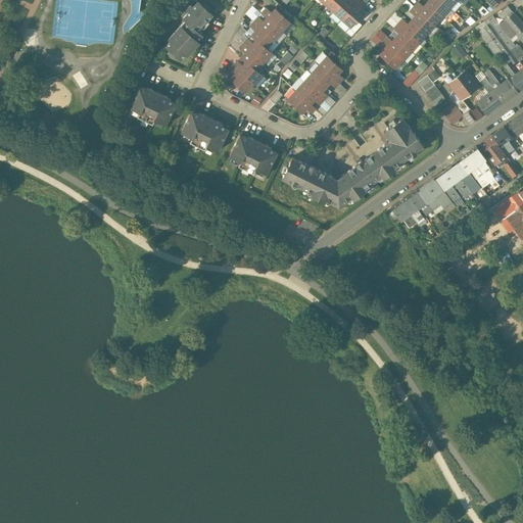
[(328,0),(325,4),(333,11),(343,0),(328,0)]
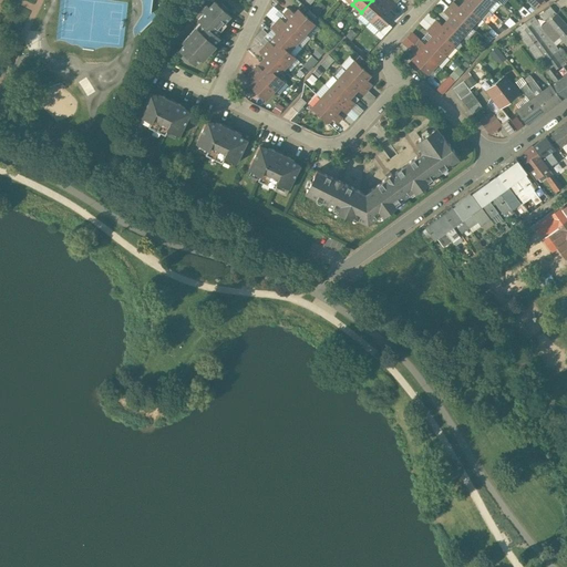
[(379,0),(372,0),(361,12),(371,21),(390,0),(380,0),(380,1),(379,0)]
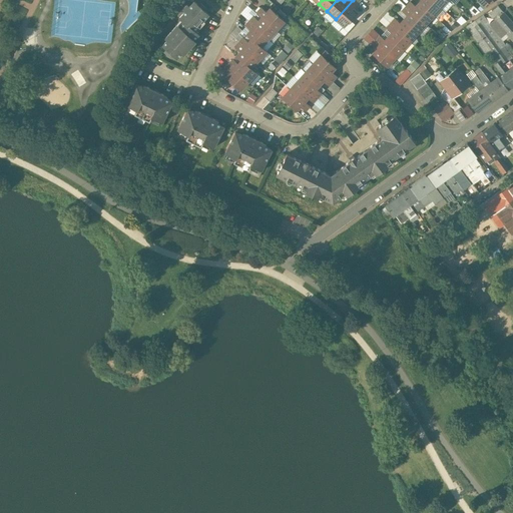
[(353,0),(336,19),(345,27),(357,13),(353,9),(358,4),(353,0)]
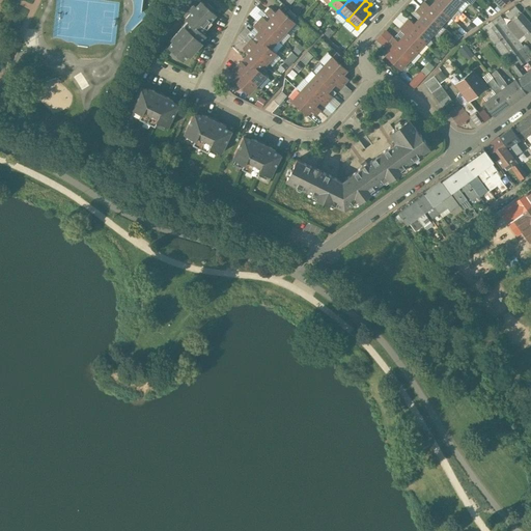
[(456,7),(447,0),(436,0),(434,3),(448,17),(456,7)]
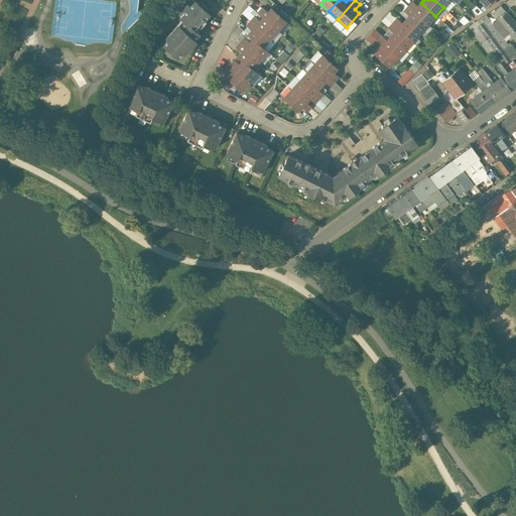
[(195,1),(190,7),(187,5),(183,9),(185,11),(179,18),(184,22),(163,45),(167,49),(164,51),(171,57),(173,54),(178,59),(183,52),(182,51),(194,40),(195,41),(200,35),(196,30),(200,26),(199,25),(204,20),(205,21),(210,15),(206,11),(208,8),(201,2),(199,5),(195,1)]
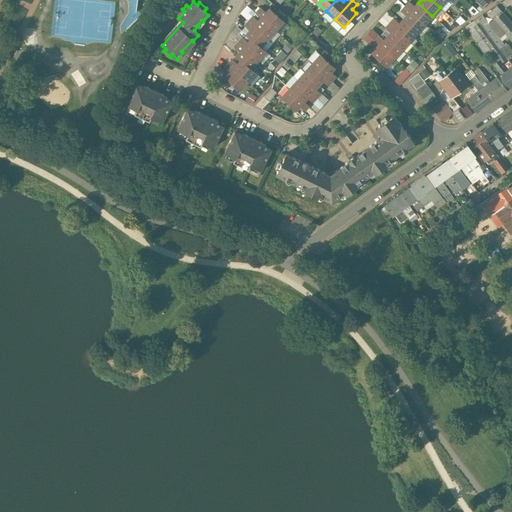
[(432,16),(418,3),(415,7),(410,2),(405,7),(425,24),(432,16)]
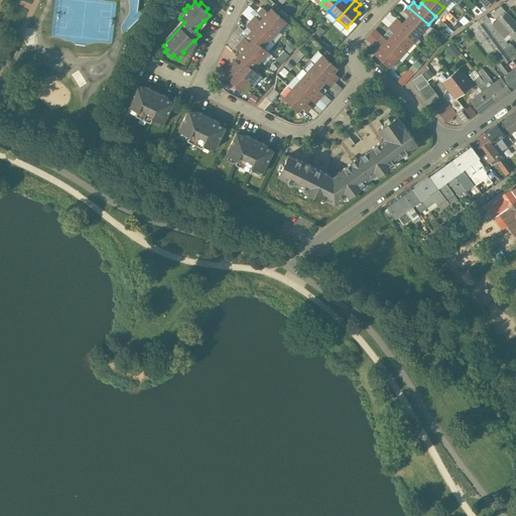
[(477,5),(473,9),(479,15),(483,11),(477,5)]
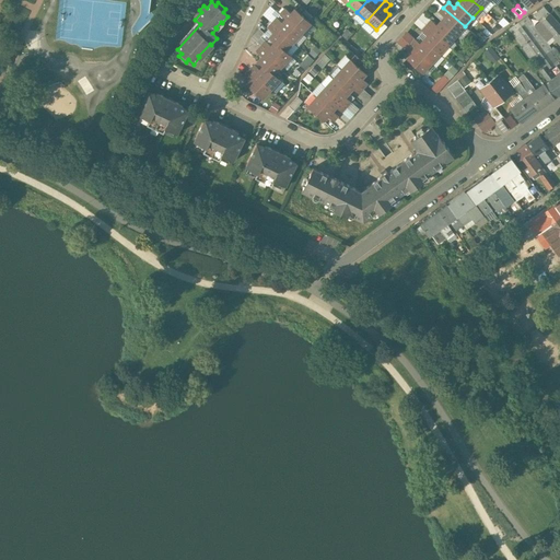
[(465,26),(443,8),(439,12),(444,18),(441,22),(456,36),(465,26)]
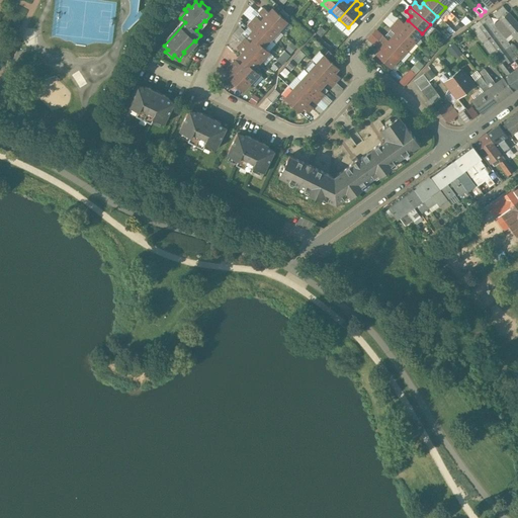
[(287,21),(272,9),(269,13),(264,8),(260,13),(279,30),(287,21)]
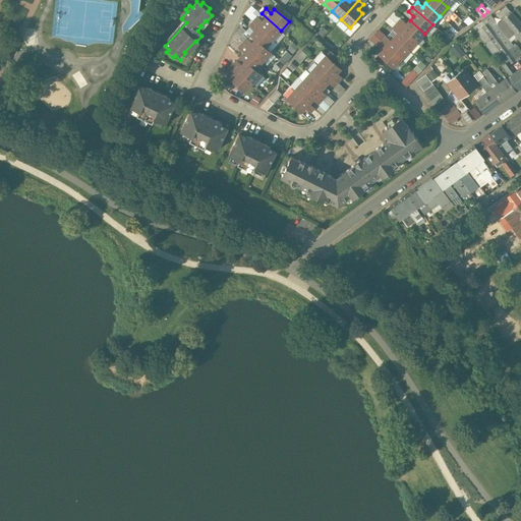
[(266,18),(263,21),(257,17),(253,21),(273,40),(281,31),(262,13),(261,13),(266,18)]
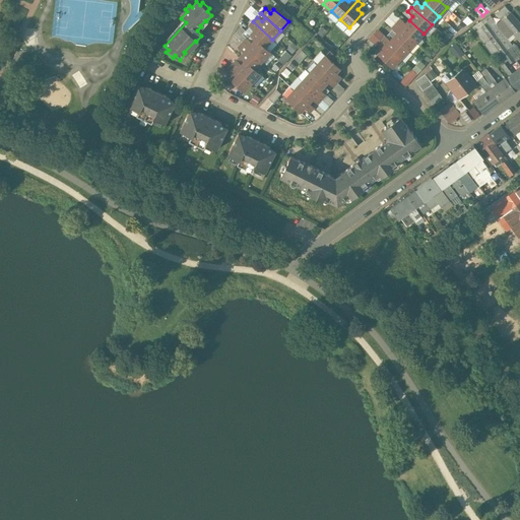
[(519,23),(510,13),(502,20),(519,41),(519,23)]
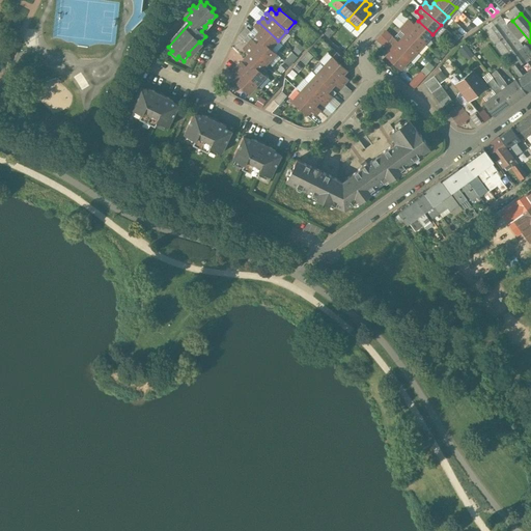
[(479,16),(473,20),(477,25),(482,22),(479,16)]
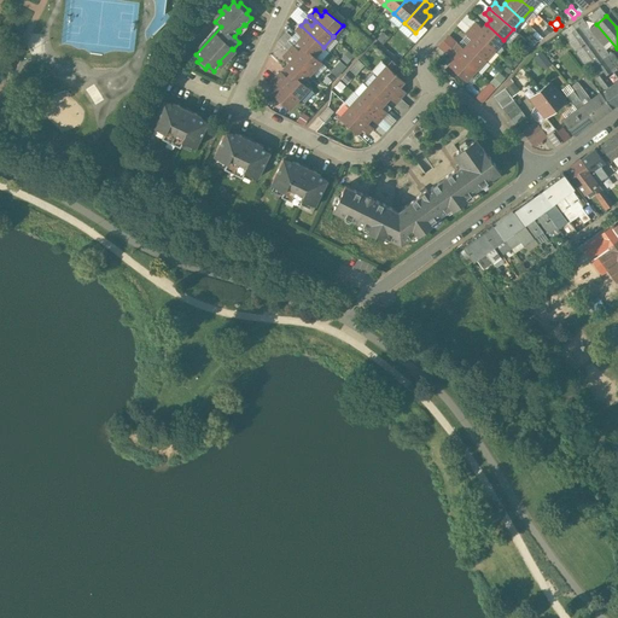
[(608,56),(582,18),(563,31),(596,79),(604,74),(605,76),(617,66),(610,54),(608,56)]
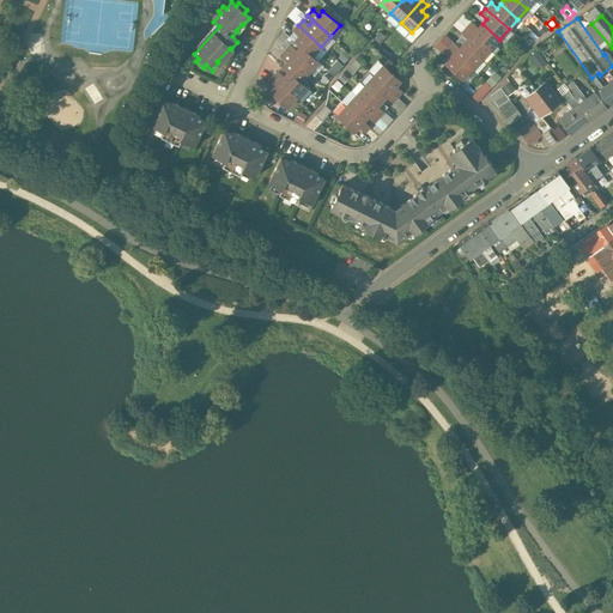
[(499,40),(483,24),(478,29),(472,23),(467,29),(490,49),(499,40)]
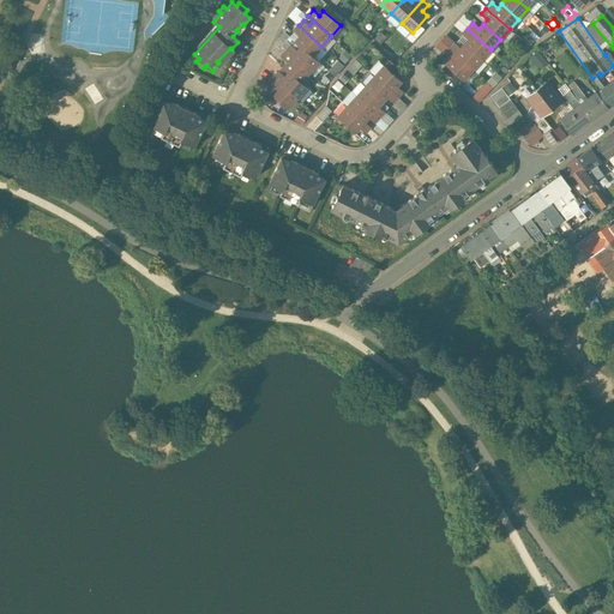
[(321,47),(299,25),(294,31),(300,36),(295,41),(318,62),(319,61),(313,56),(321,47)]
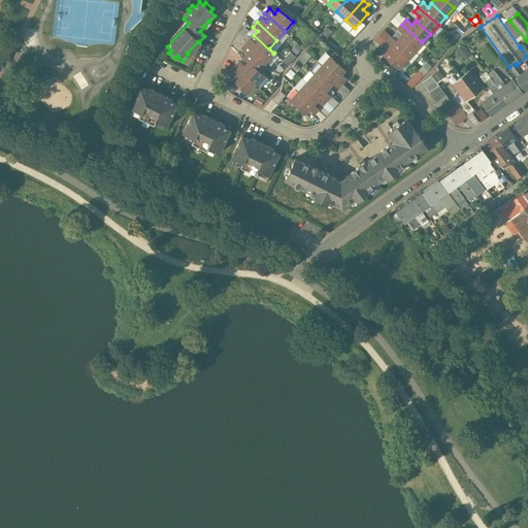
[(422,42),(402,25),(398,29),(403,34),(399,38),(415,52),(422,42)]
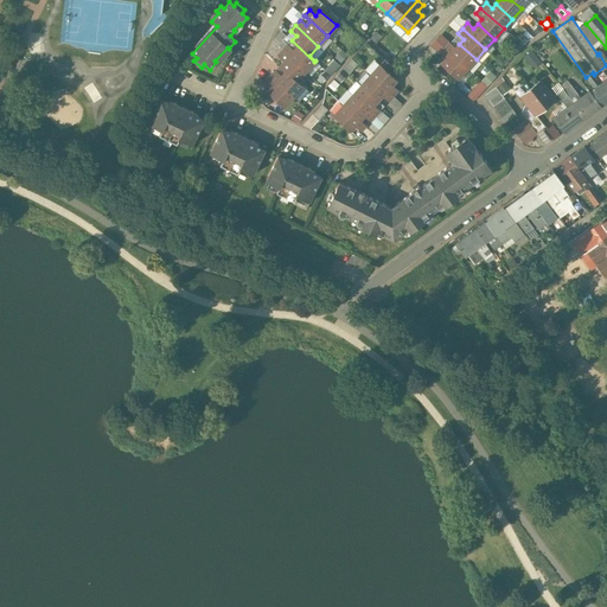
[(371,37),(377,43),(383,36),(377,31),(371,37)]
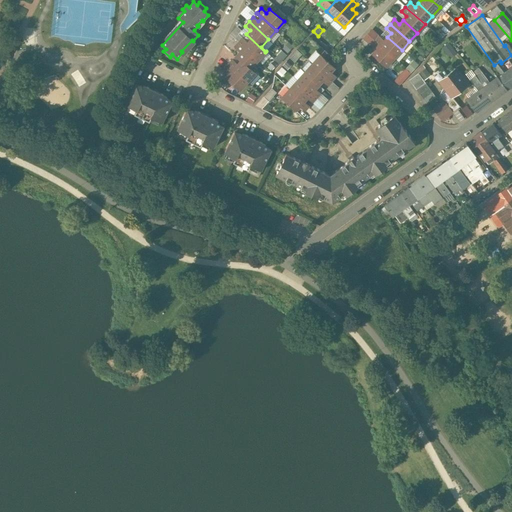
[(251,39),(248,43),(243,38),(239,43),(258,60),(265,52),(246,34),(246,35),(251,39)]
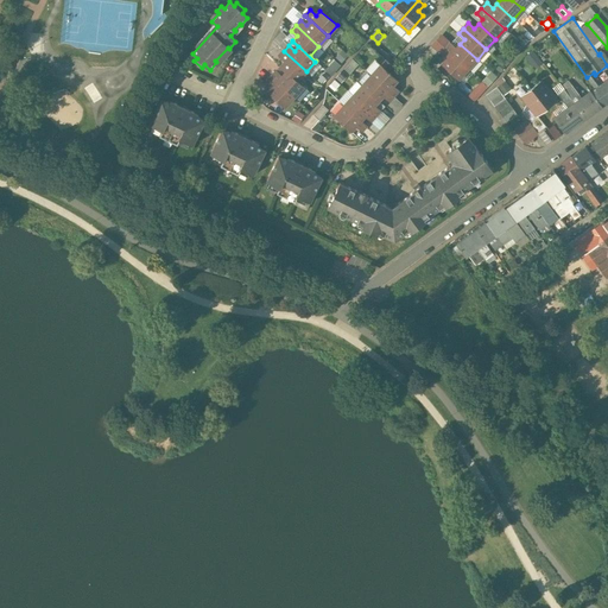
[(477,59),(460,44),(456,48),(450,43),(445,49),(468,69),(477,59)]
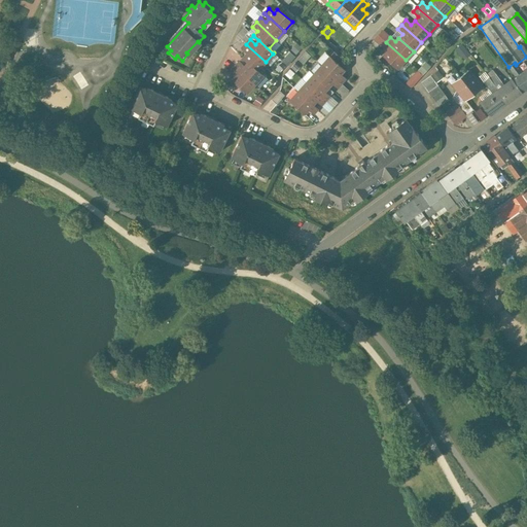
[(406,60),(386,42),(381,46),(387,51),(383,56),(397,69),(406,60)]
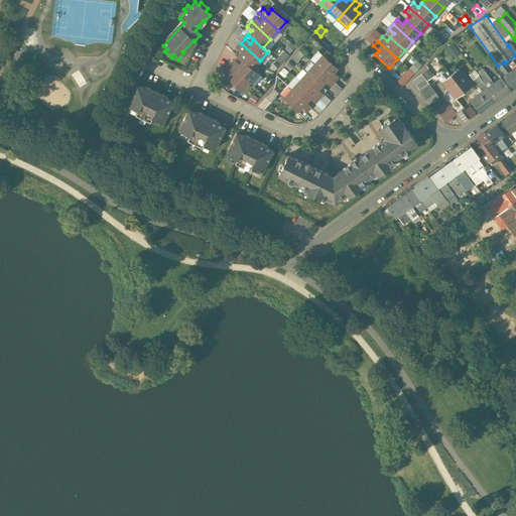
[(459,50),(452,42),(445,47),(452,55),(459,50)]
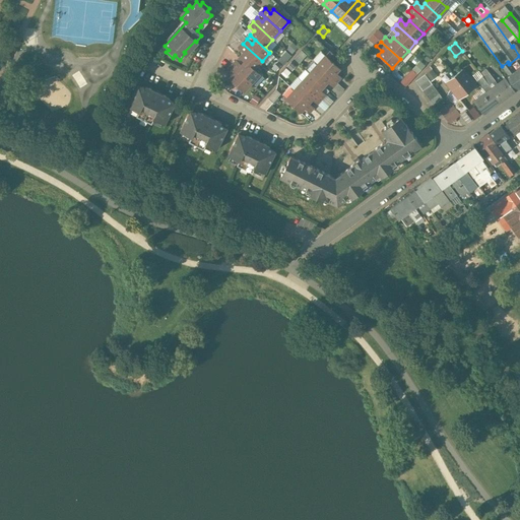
[(262,61),(243,44),(238,48),(243,53),(240,57),(259,74),(254,69),(262,61)]
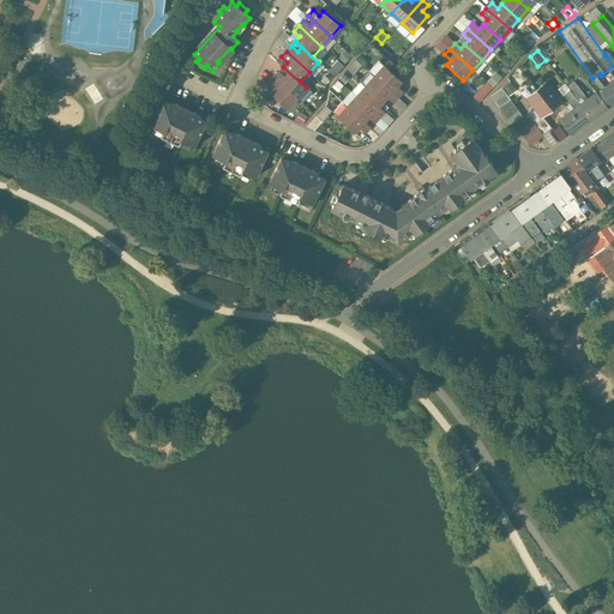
[(336,76),(345,66),(339,60),(330,68),(336,76)]
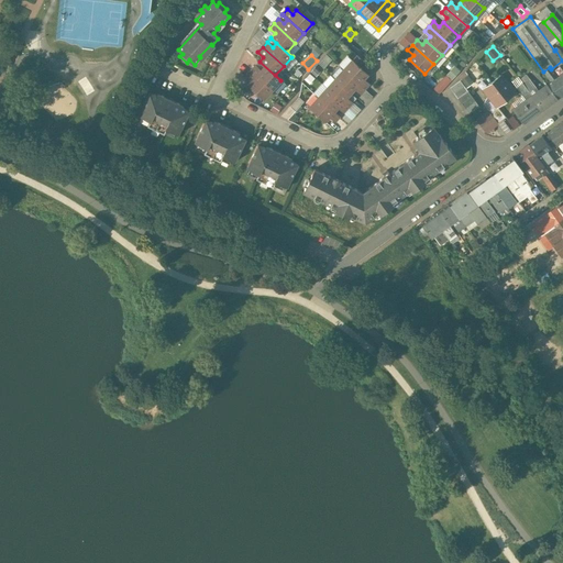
[(368,75),(352,61),(343,69),(365,89),(370,84),(364,79),(368,75)]
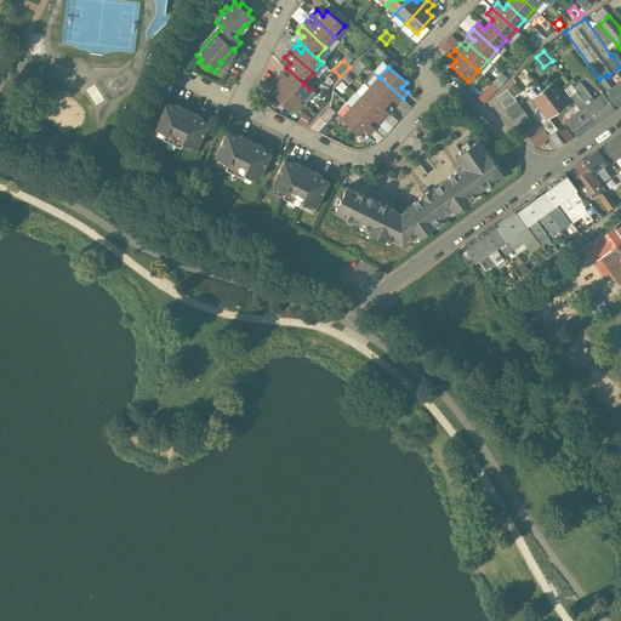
[(309,89),(286,68),(292,74),(289,78),(283,72),(277,78),(300,100),(309,89)]
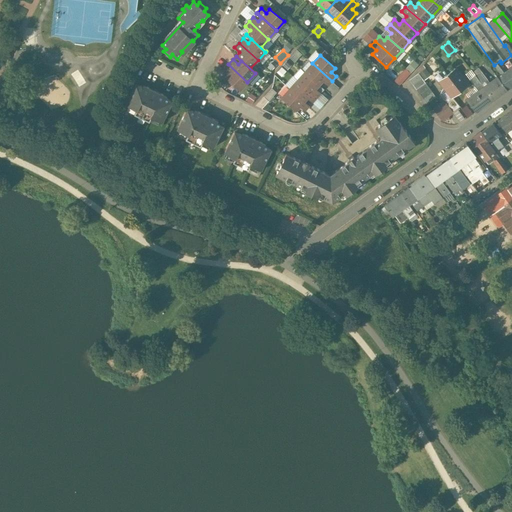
[(500,61),(494,65),(497,69),(503,65),(501,63),(500,61)]
